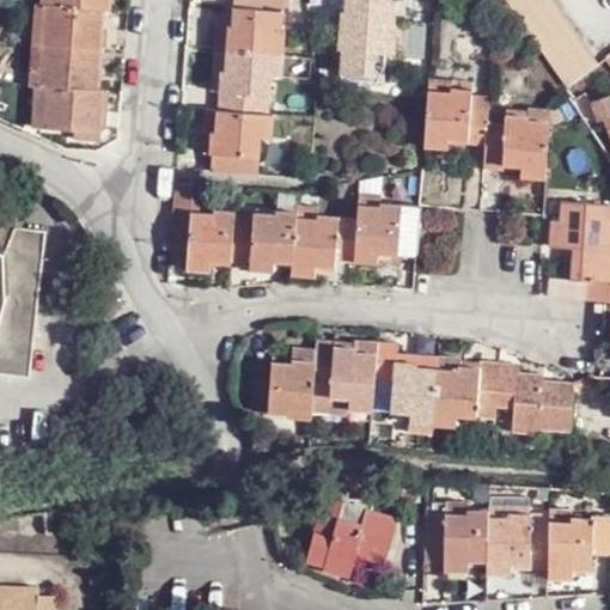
[(219,23),(217,47),(274,52),(275,32),(280,32),(281,11),(276,11),(276,0),(232,0),(231,24),(219,23)]
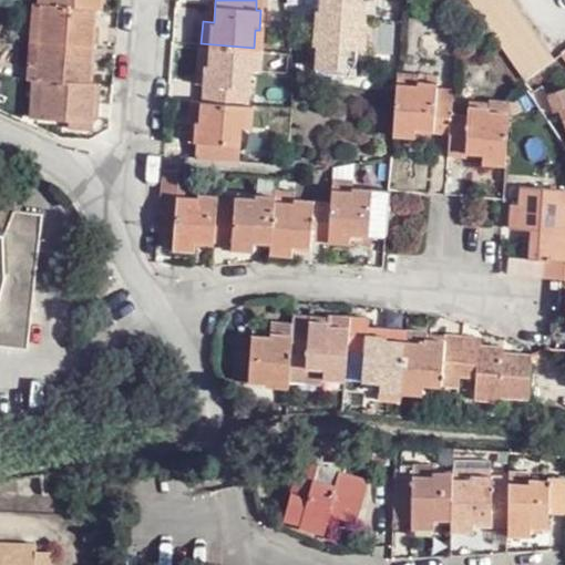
[(359,23),(366,24),(367,0),(316,0),(316,10),(322,11),(321,24),(312,23),(311,48),(315,48),(314,75),(356,80),(358,48),(359,23)]
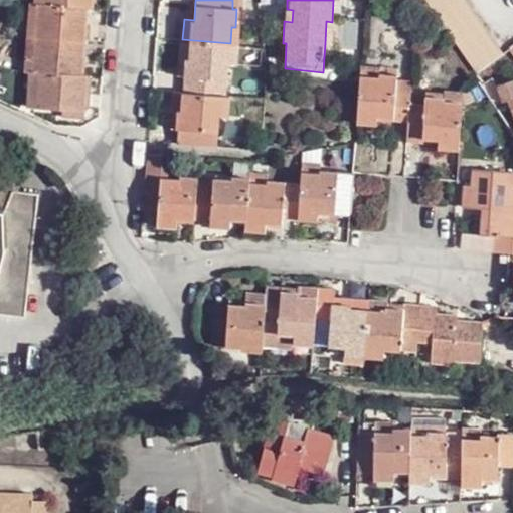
[(462,0),(421,0),(474,76),(491,62),(500,55),(462,0)]
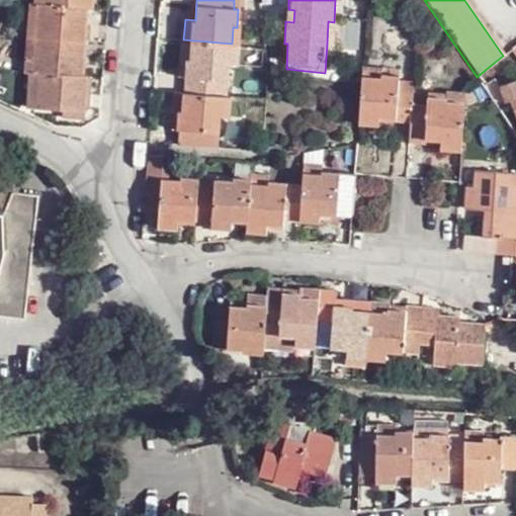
[(39,5),(32,4),(28,3),(25,37),(37,39),(39,5)]
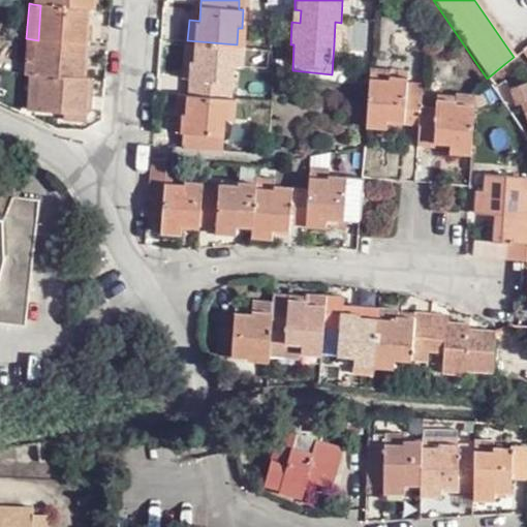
[(91,8),(42,5),(40,5),(38,40),(88,43),(91,8)]
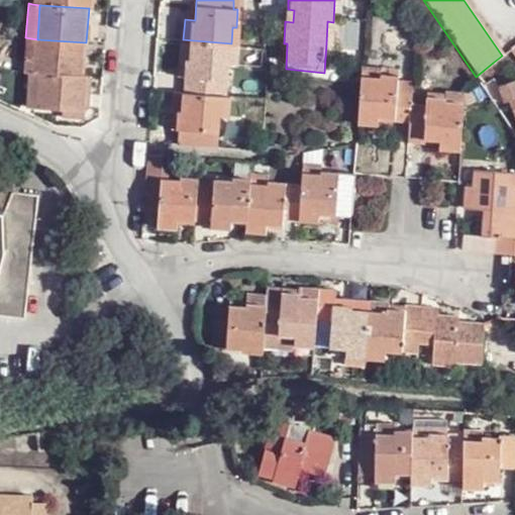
[(287,9),(285,21),(293,22),(294,10),(288,9),(287,9)]
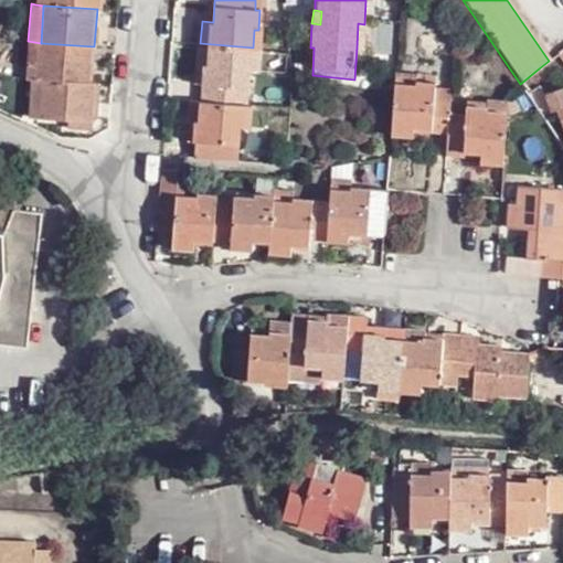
[(369,24),(364,24),(358,23),(357,48),(367,48),(369,24)]
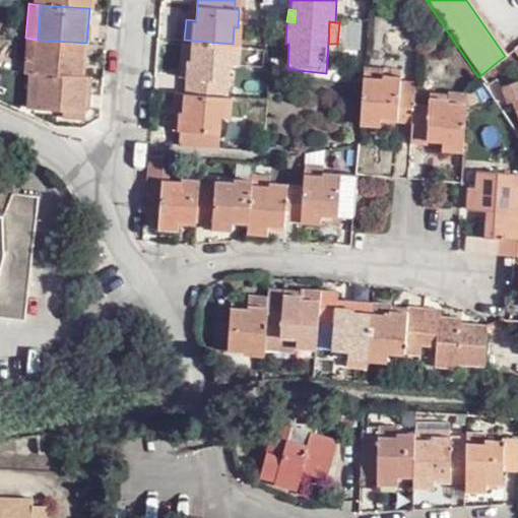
[(234,27),(233,44),(241,44),(242,27),(238,27),(234,27)]
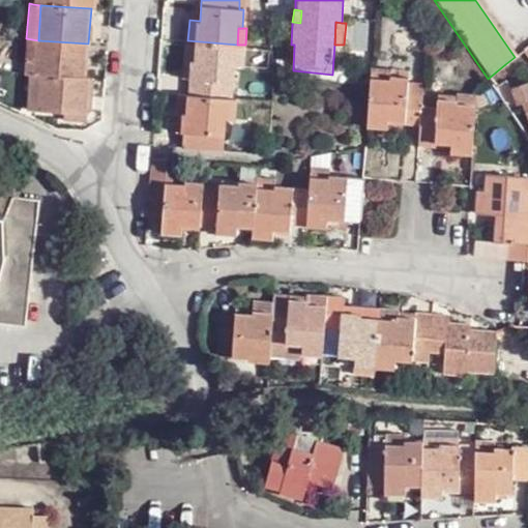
[(86,80),(88,44),(38,40),(36,61),(25,61),(24,75),(30,75),(38,76),(86,80)]
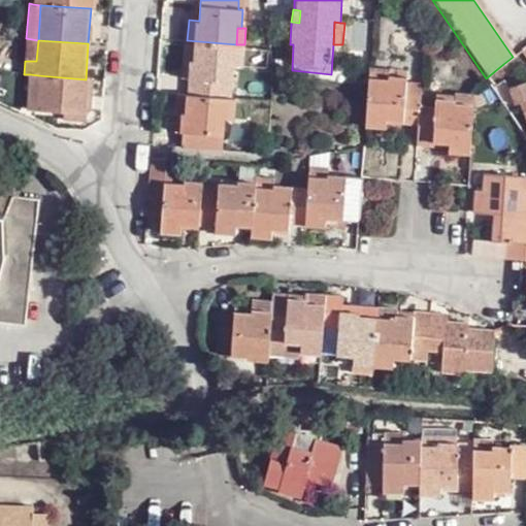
[(236,44),(187,40),(185,64),(190,64),(186,93),(227,96),(232,96),(235,65),(236,44)]
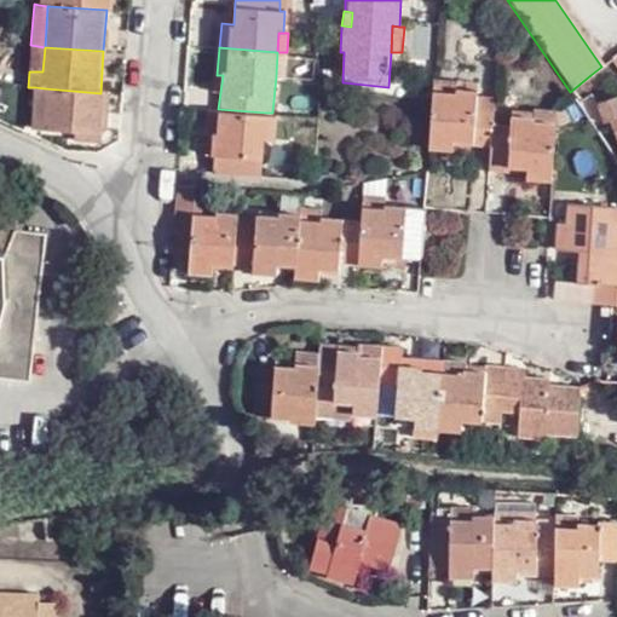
[(287,52),(277,52),(276,76),(287,78),(288,53),(287,52)]
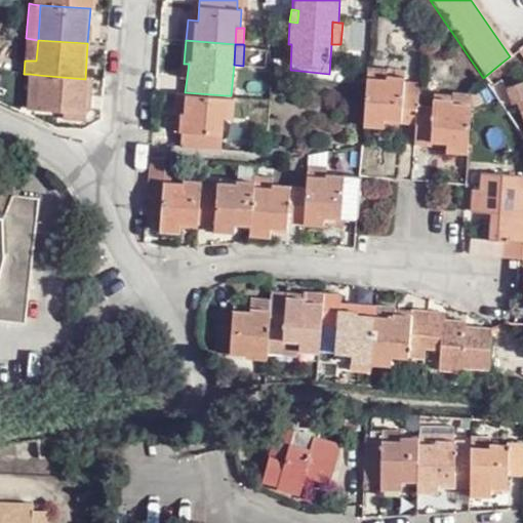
[(522,57),(516,50),(510,56),(500,64),(507,72),(503,75),(510,82),(522,71),(522,57)]
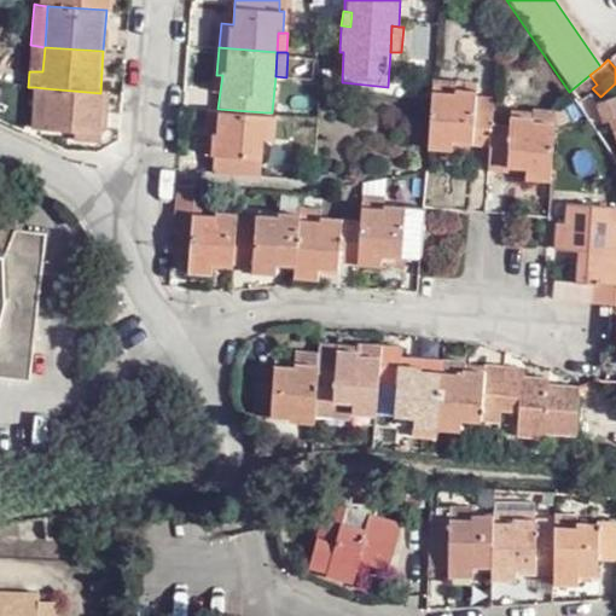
[(216,75),(213,109),(218,109),(222,75),(216,75)]
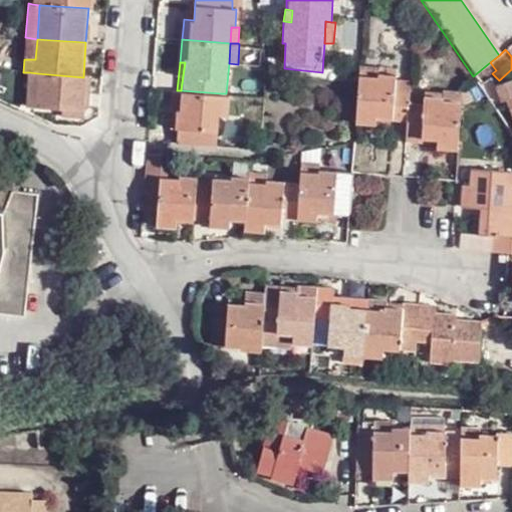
[(359,65),(358,77),(380,78),(381,74),(380,74),(380,65),(359,65)]
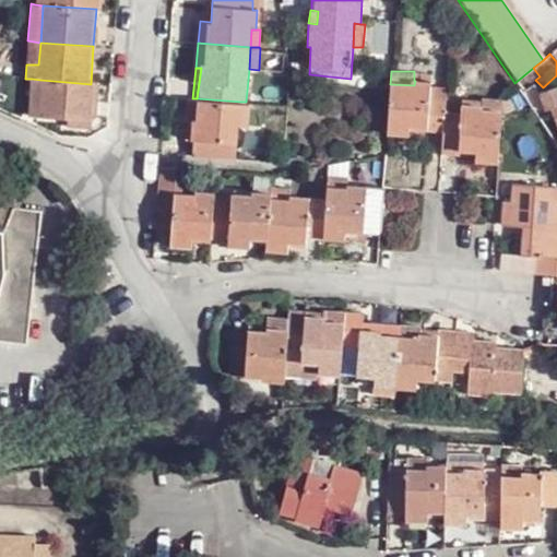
[(40,80),(32,79),(31,117),(38,118),(40,80)]
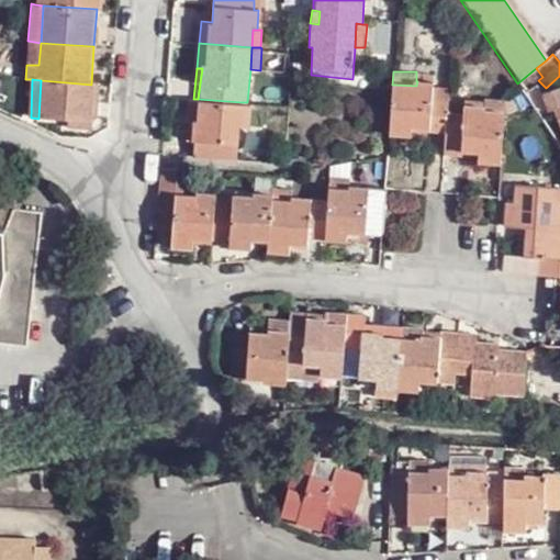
[(97,86),(91,85),(41,80),(38,119),(93,123),(97,86)]
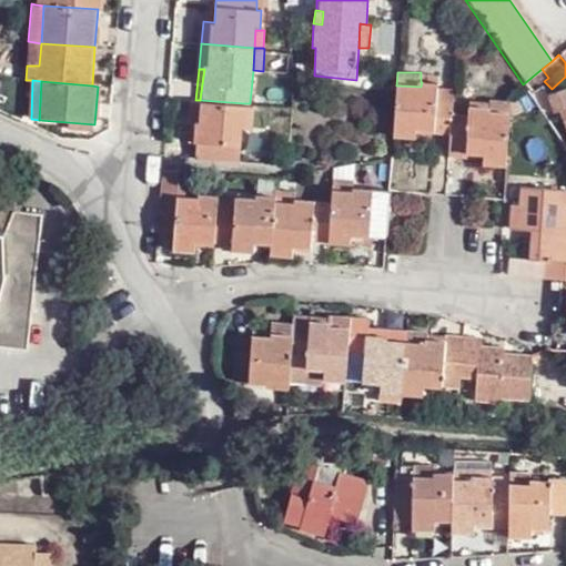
[(434,141),(451,141),(452,119),(455,89),(437,88),(437,83),(422,82),(421,87),(396,86),(394,129),(416,130),(416,132),(434,133),(434,141)]
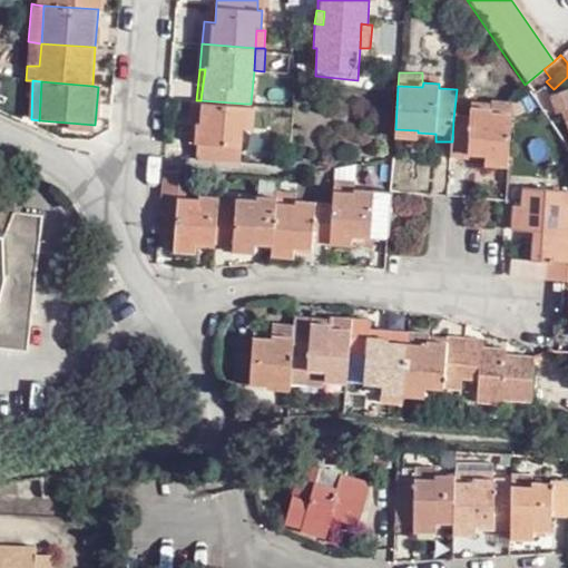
[(567,125),(567,91),(549,98),(556,116),(564,114),(567,125)]
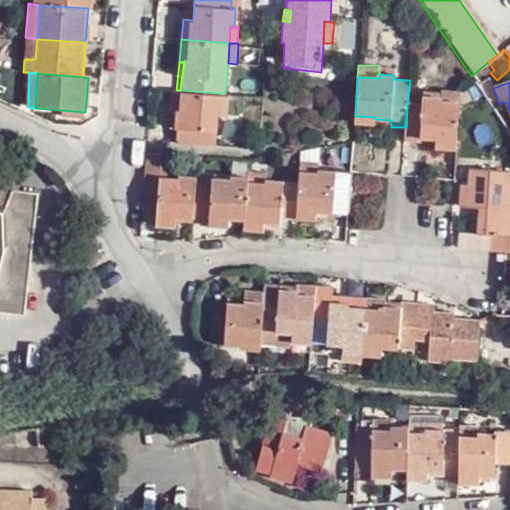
[(180,90),(176,90),(167,89),(166,108),(175,109),(178,109),(180,90)]
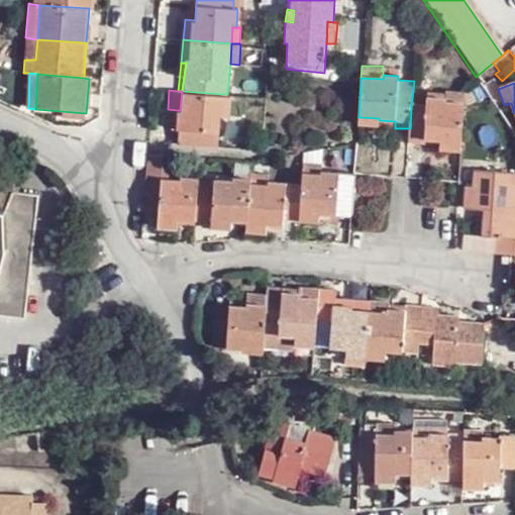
[(177,110),(175,128),(178,128),(178,142),(216,145),(219,114),(221,114),(222,94),(182,91),(180,110),(177,110)]
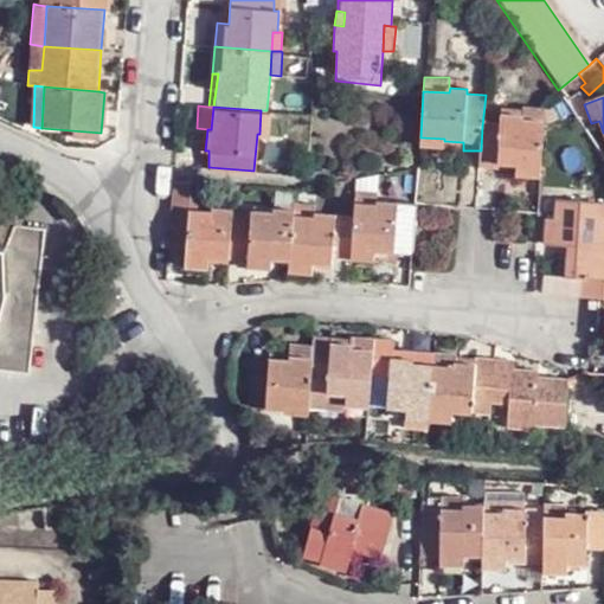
[(520,126),(541,127),(543,114),(499,109),(499,121),(520,122),(520,126)]
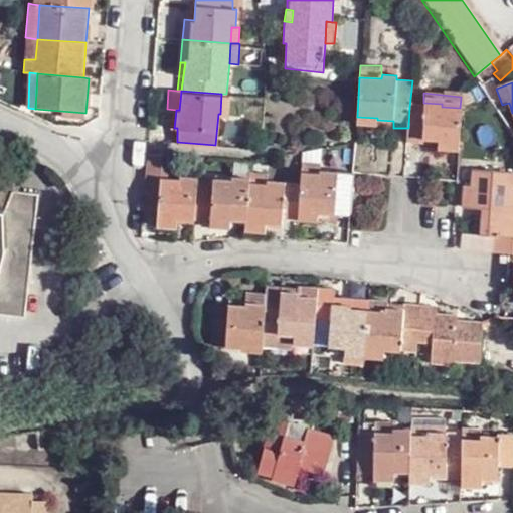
[(226,94),(221,94),(220,114),(230,116),(232,94),(226,94)]
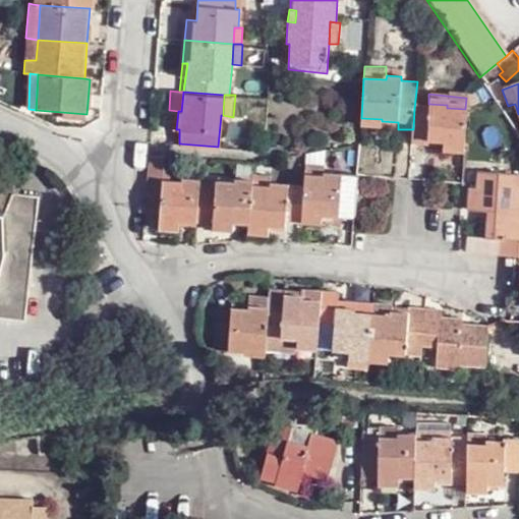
[(463,151),(465,109),(447,108),(447,105),(428,104),(427,110),(414,109),(413,129),(412,151),(425,151),(426,145),(444,146),(443,149),(463,151)]
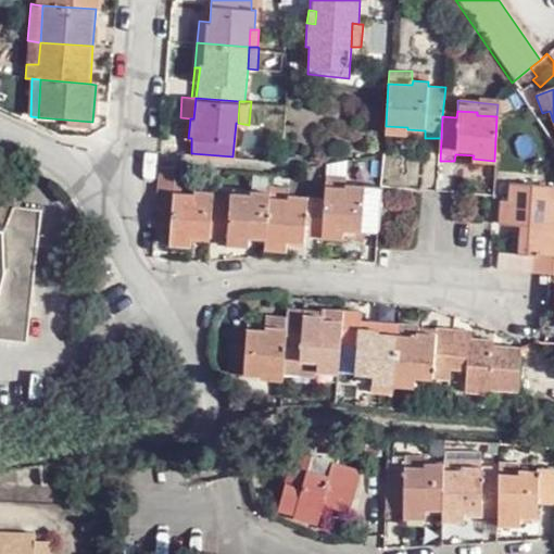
[(190,118),(180,117),(178,137),(188,138),(190,118)]
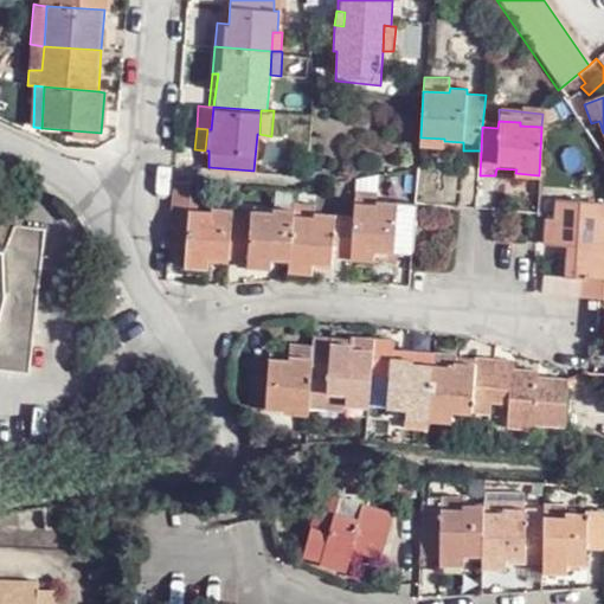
[(419,148),(443,149),(444,141),(444,139),(421,137),(419,148)]
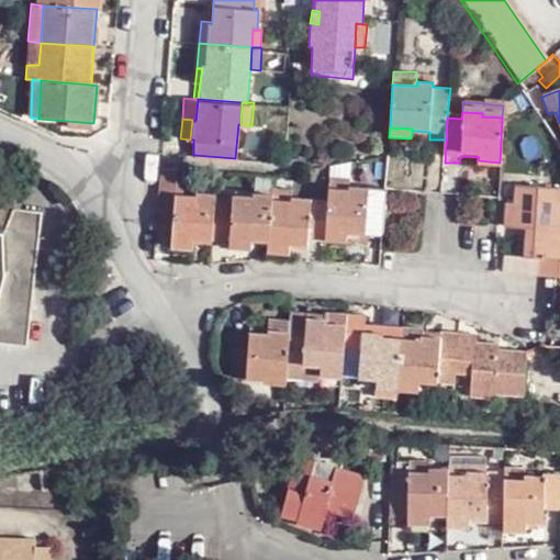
[(212,241),(215,192),(196,191),(196,198),(176,196),(177,181),(179,169),(161,167),(157,228),(175,231),(174,239),(194,241),(196,238),(212,241)]
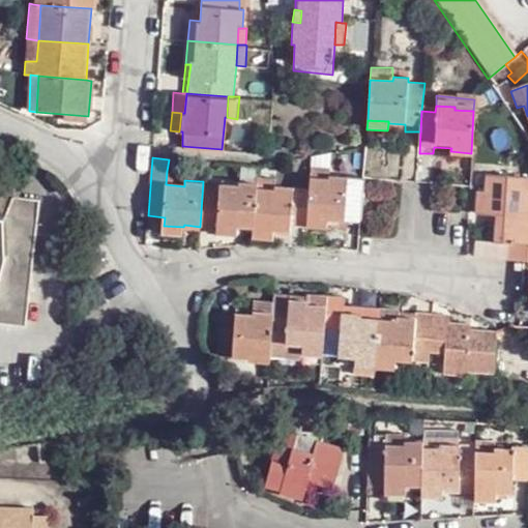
[(310,165),(309,177),(326,178),(325,175),(326,166),(310,165)]
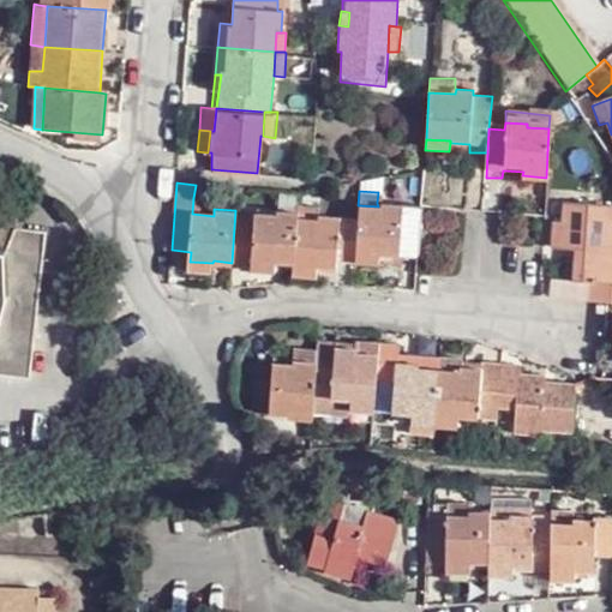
[(214,216),(214,209),(215,199),(193,198),(192,214),(214,216)]
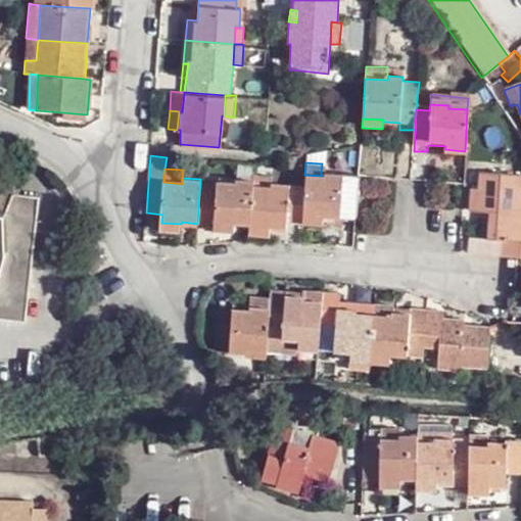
[(520,212),(518,212),(519,190),(520,174),(478,172),(477,189),(475,211),(491,212),(491,221),(488,220),(487,238),(501,240),(500,256),(520,257),(520,212)]
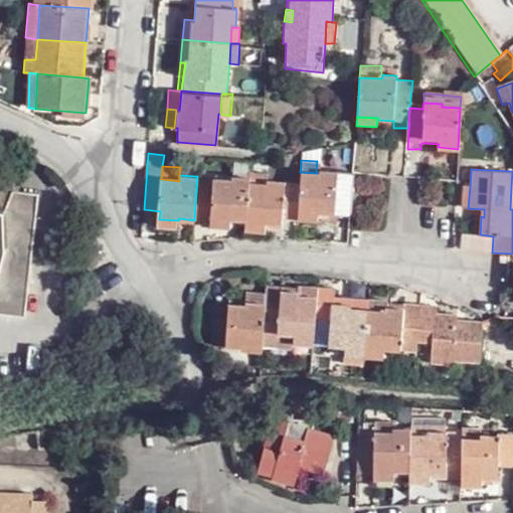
[(249,170),(248,176),(248,181),(266,183),(266,178),(267,171),(249,170)]
